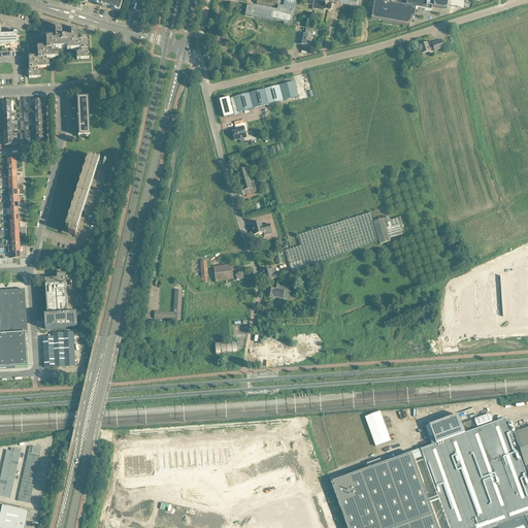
[(120,11),(123,1),(121,0),(103,0),(101,6),(120,11)]
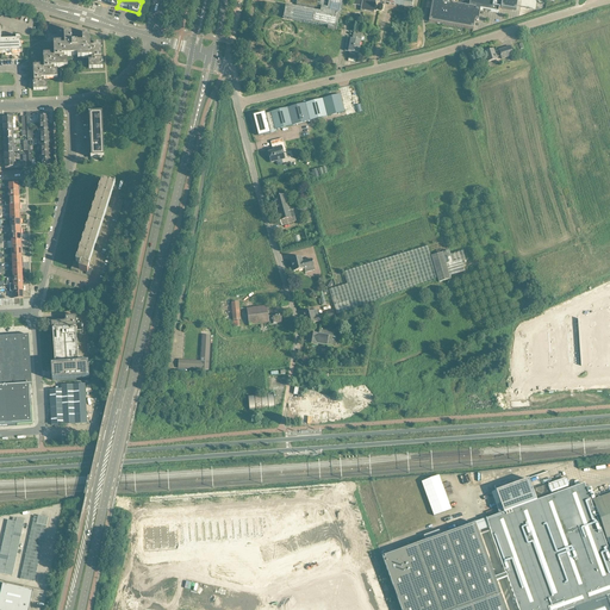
[(282,25),(275,56),(305,62),(307,49),(332,54),(336,36),(311,30),(312,24),(328,27),(328,29),(336,30),(340,14),(341,16),(343,1),(342,0),(297,0),(297,5),(297,8),(286,6),(284,19),(306,23),(305,29),(282,25)]
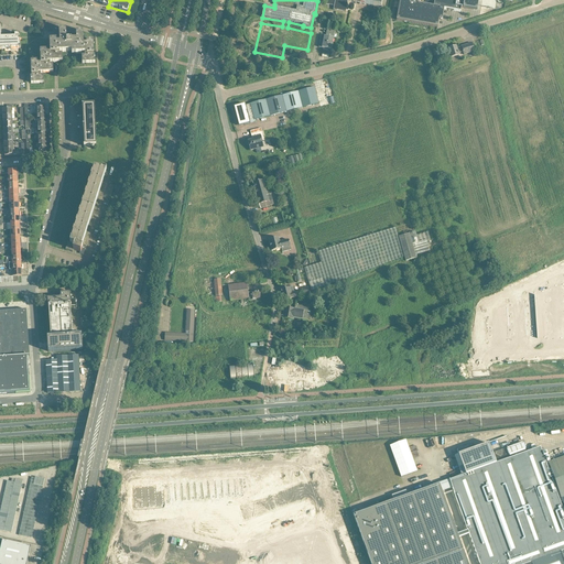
[(325,0),(325,4),(326,4),(334,6),(333,10),(337,11),(337,10),(346,11),(346,12),(348,1),(355,3),(356,3),(373,7),(381,8),(382,0),(325,0)]
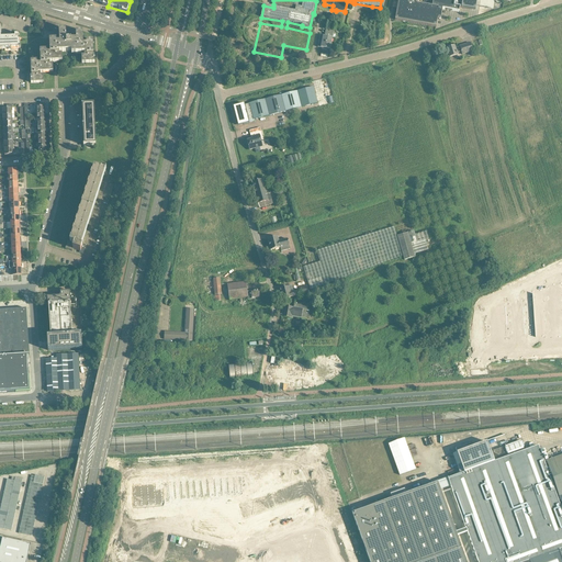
[(398,0),(395,20),(436,27),(437,20),(440,21),(442,9),(459,12),(460,8),(475,11),(476,0),(398,0)]
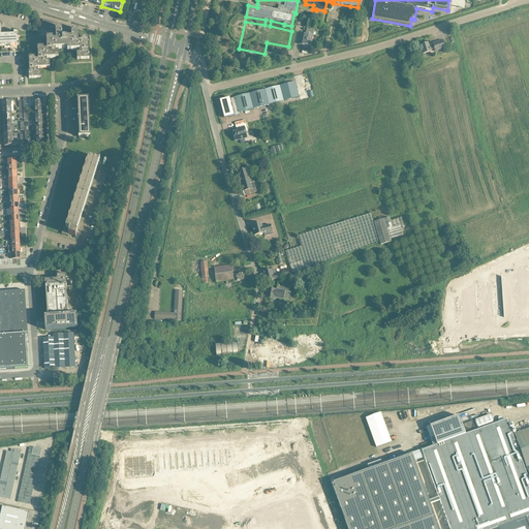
[(78,30),(71,30),(71,29),(68,29),(68,27),(62,27),(62,25),(56,26),(56,24),(50,24),(50,22),(43,22),(43,20),(42,20),(43,29),(50,28),(50,30),(53,30),(53,38),(47,38),(48,50),(44,51),(44,48),(38,48),(38,60),(35,60),(35,58),(29,58),(30,72),(29,72),(29,79),(41,78),(40,71),(38,71),(38,68),(50,68),(50,62),(48,62),(47,59),(59,59),(59,52),(56,52),(56,50),(67,49),(67,51),(80,51),(80,54),(76,54),(76,60),(89,59),(89,53),(88,53),(88,38),(81,39),(82,41),(79,41),(78,30)]
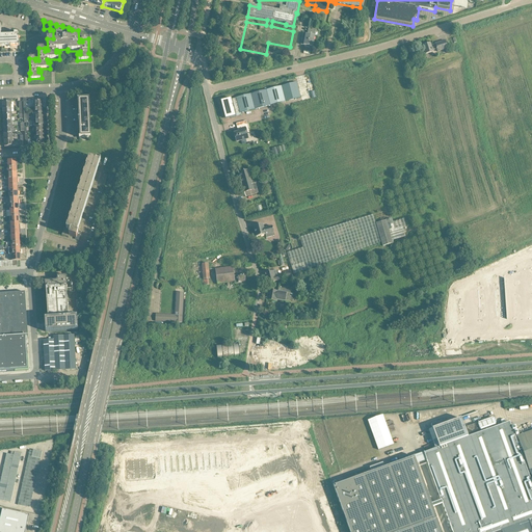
[(0,46),(20,46),(19,32),(14,32),(14,35),(1,35),(1,24),(0,23),(0,46)]
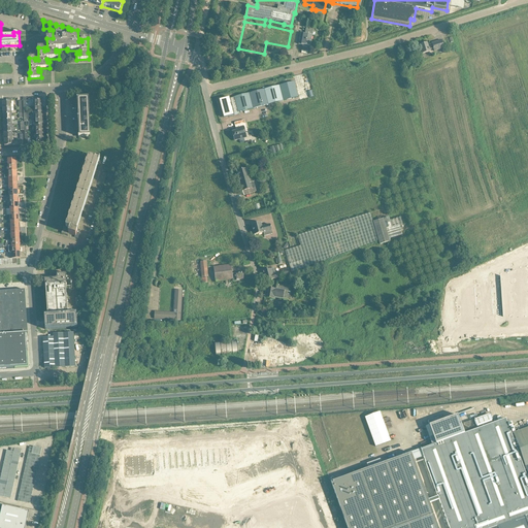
[(299,44),(303,45),(310,46),(314,30),(306,29),(305,34),(301,34),(299,44)]
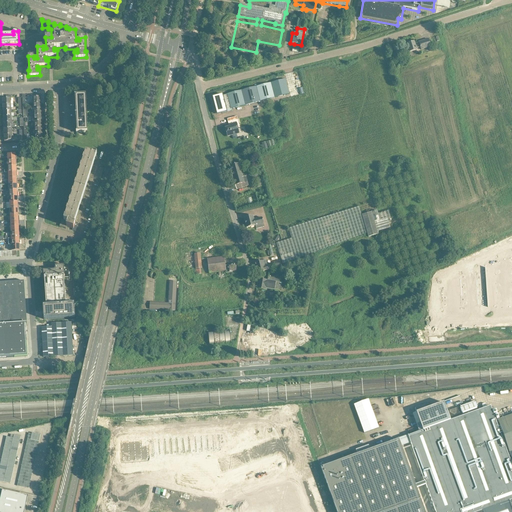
[(223,95),(212,97),(216,109),(217,114),(222,112),(222,113),(227,112),(227,110),(231,109),(235,108),(274,98),(289,94),(285,80),(271,83),(227,95),(225,95),(223,96),(223,95)]
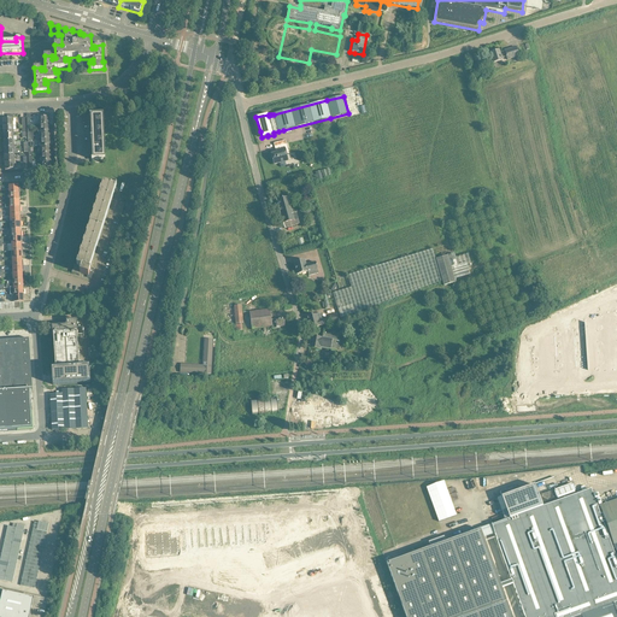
[(103,115),(89,116),(90,137),(104,137),(103,115)]
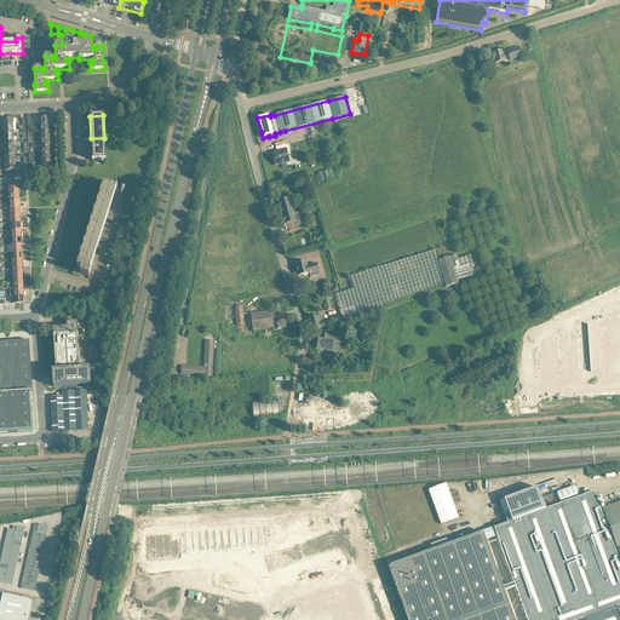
[(13,122),(13,120),(13,116),(7,116),(7,120),(4,120),(4,127),(13,127),(13,122)]
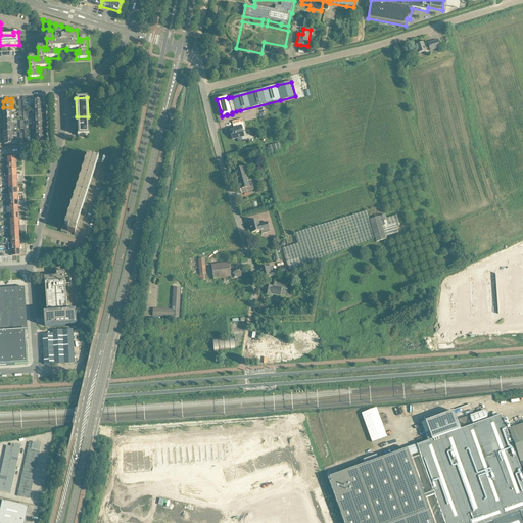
[(89,135),(88,116),(77,116),(78,136),(79,136),(84,135),(89,135)]
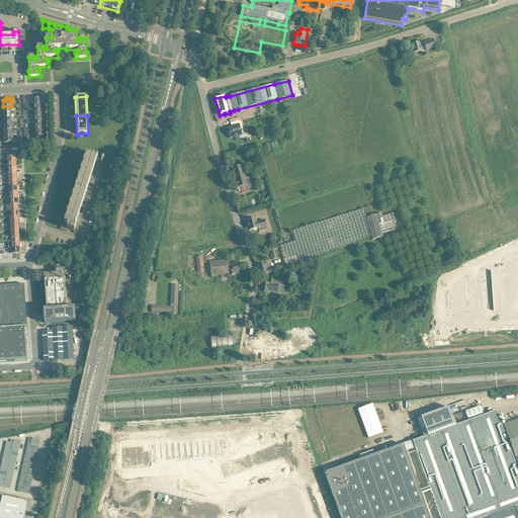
[(233,128),(228,130),(230,139),(242,136),(241,130),(243,130),(240,118),(230,120),(232,126),(233,126),(233,128)]
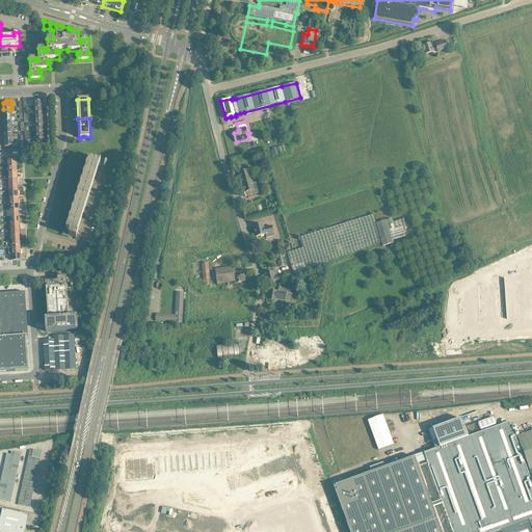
[(76,232),(99,161),(96,160),(89,158),(67,229),(64,228),(62,236),(69,238),(69,236),(76,238),(75,239),(78,240),(80,233),(76,232)]
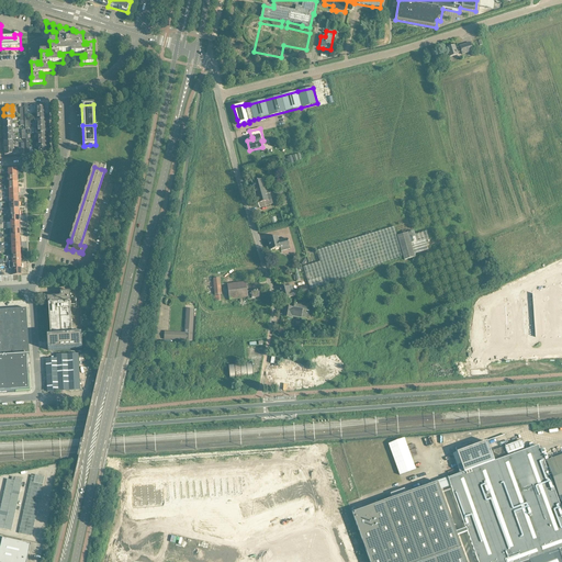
[(262,180),(253,182),(259,208),(269,205),(269,204),(272,203),(270,194),(267,195),(262,180)]
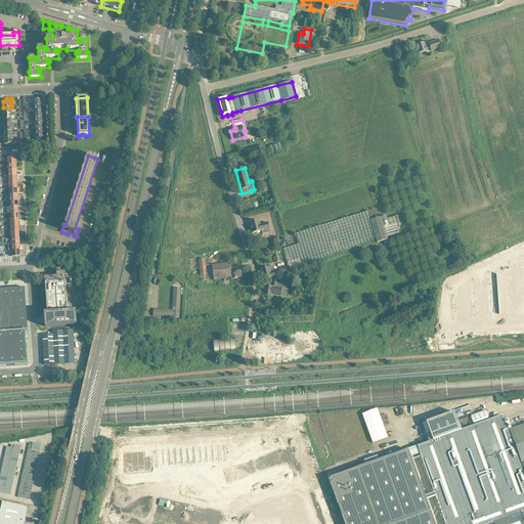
[(218,193),(198,199),(199,205),(220,200),(218,193)]
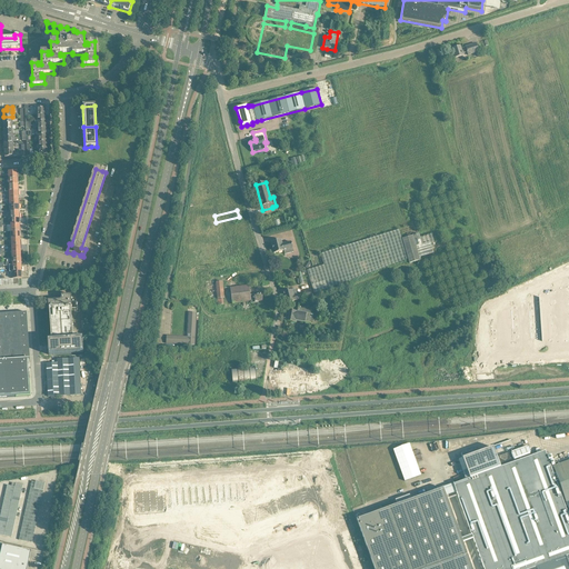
[(236,219),(216,225),(217,231),(241,226),(240,225),(239,225),(237,219),(236,219)]
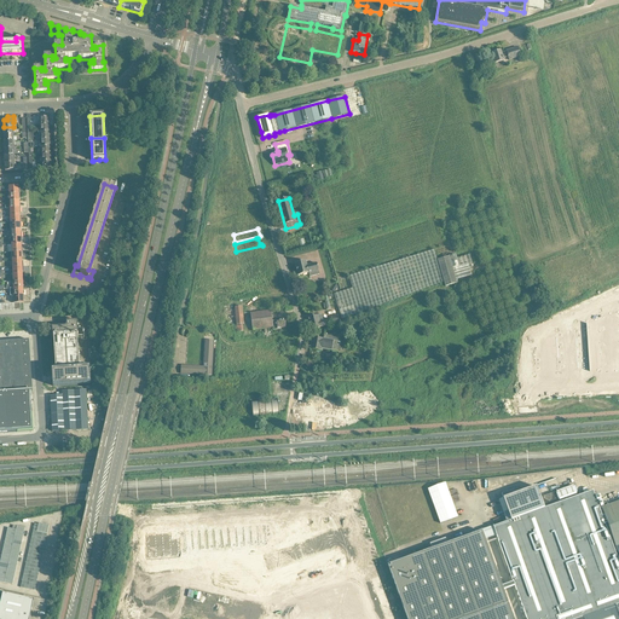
[(250,270),(248,271),(250,281),(264,278),(260,267),(264,266),(261,256),(248,260),(250,270)]
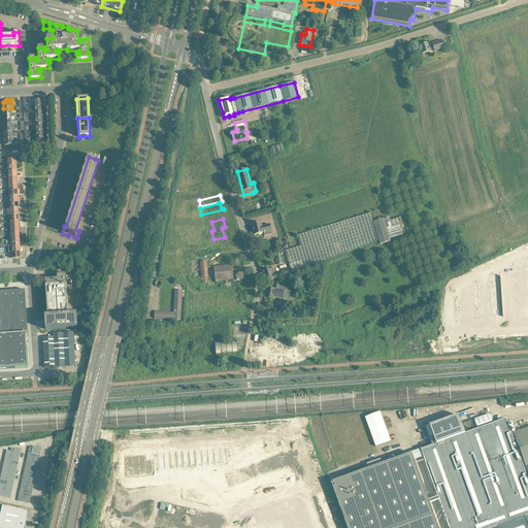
[(261,223),(252,225),(254,235),(268,232),(269,235),(272,234),(271,231),(270,225),(262,227),(261,223)]
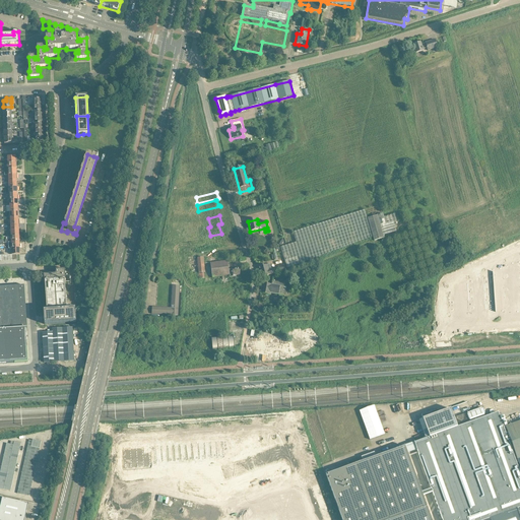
[(226,245),(225,240),(229,239),(229,238),(196,246),(198,252),(226,245)]
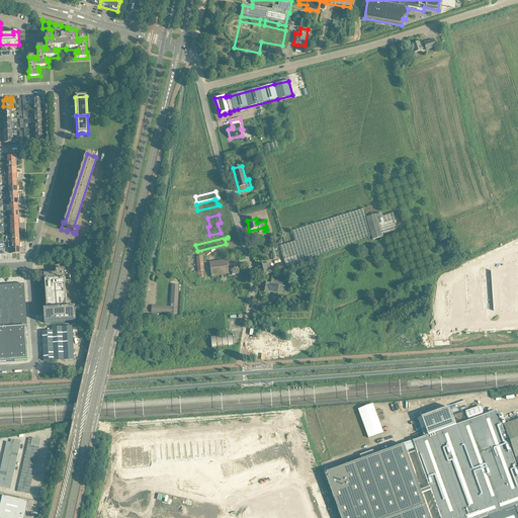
[(230,245),(194,254),(195,260),(231,251),(230,245)]
